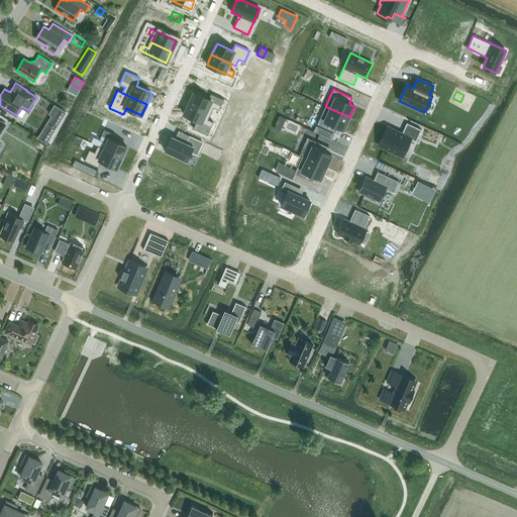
[(194,93),(189,103),(211,114),(213,108),(219,110),(224,100),(211,94),(208,99),(194,93)]
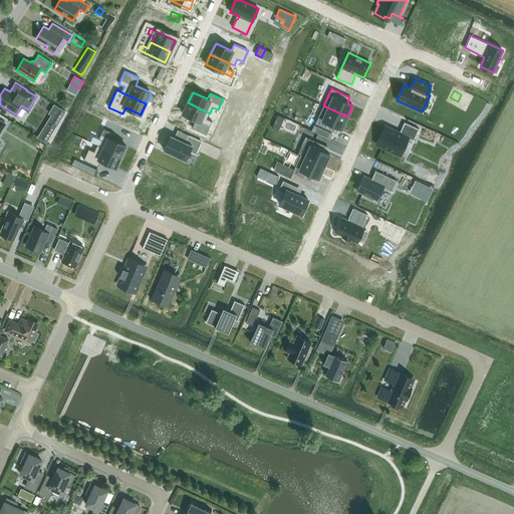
[(188,102),(183,113),(196,119),(192,127),(206,135),(212,121),(207,118),(210,113),(188,102)]
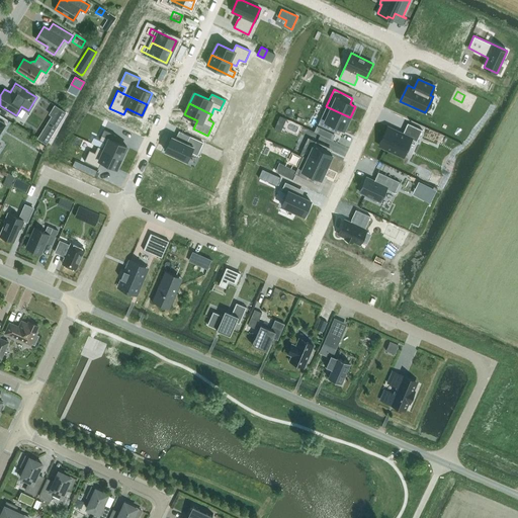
[(52,137),(65,114),(67,111),(57,105),(51,114),(53,115),(42,131),(52,137)]
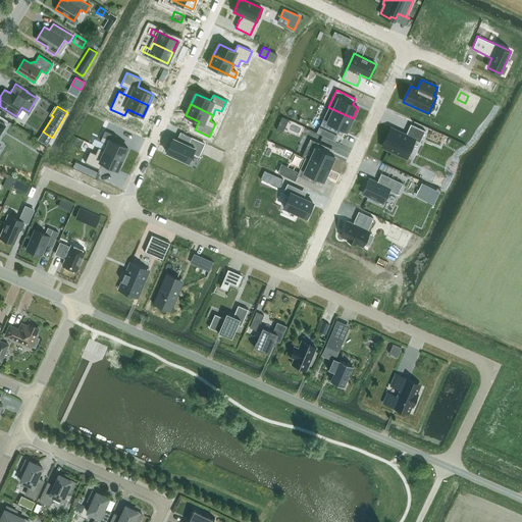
[(353,118),(328,107),(320,125),(338,134),(342,128),(345,129),(347,131),(353,118)]
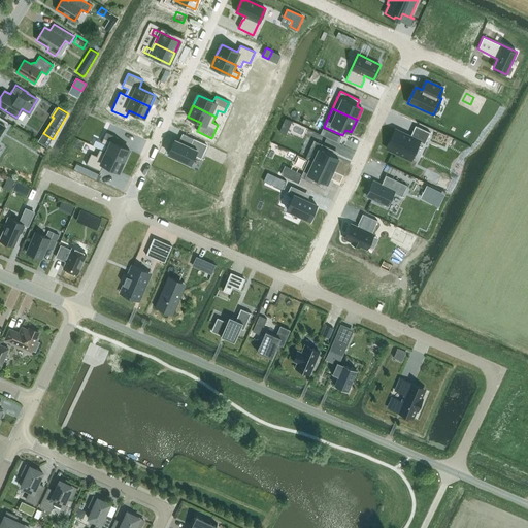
[(282,123),(290,127),(292,121),(285,118),(282,123)]
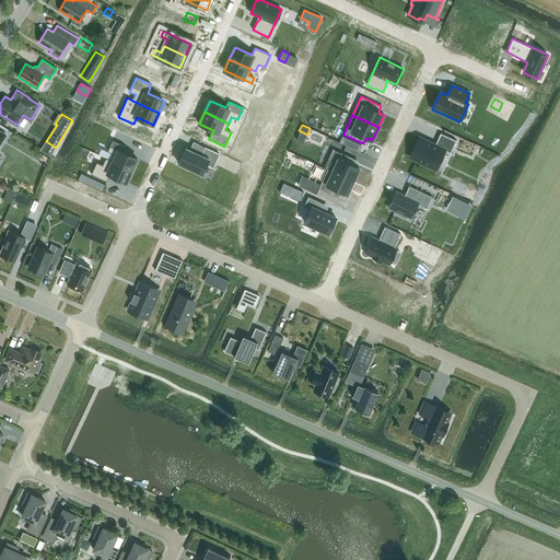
[(419,137),(410,156),(436,168),(444,150),(451,153),(456,140),(441,132),(435,144),(419,137)]
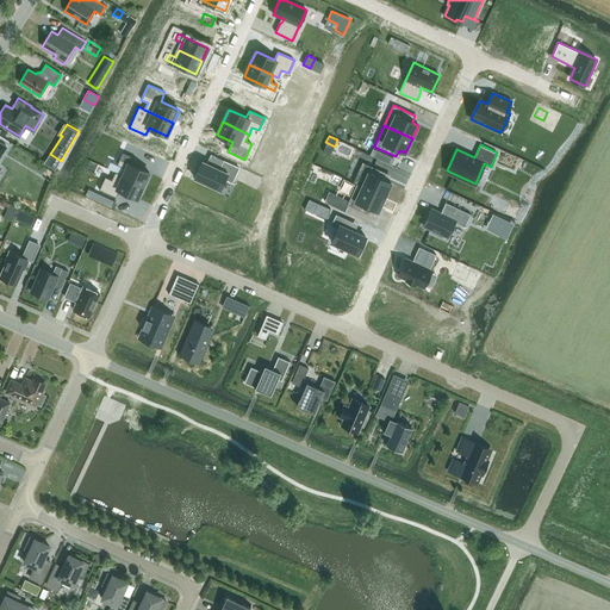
[(393,157),(373,149),(371,155),(390,165),(393,157)]
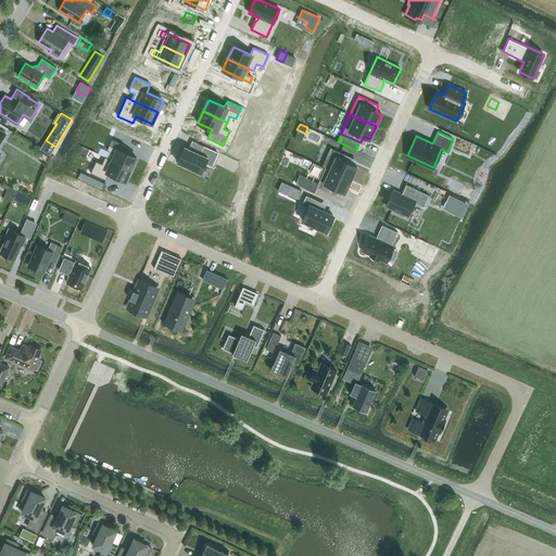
[(110,144),(106,150),(113,153),(110,160),(131,169),(137,158),(110,144)]
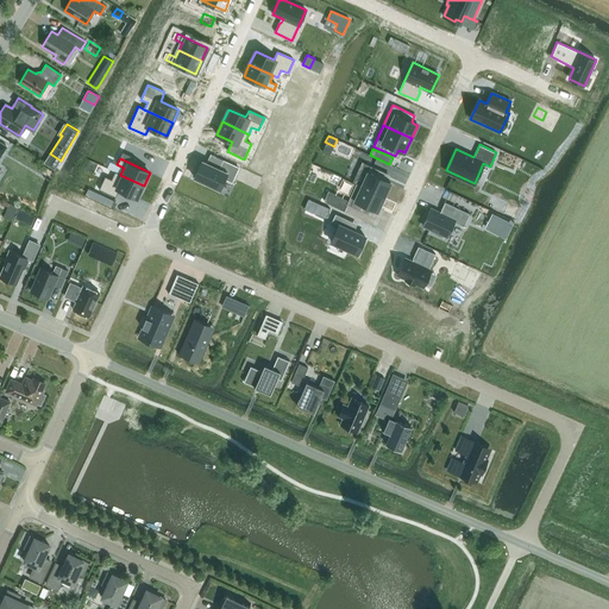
[(201,161),(194,177),(220,189),(225,179),(232,182),(239,168),(224,161),(220,169),(201,161)]
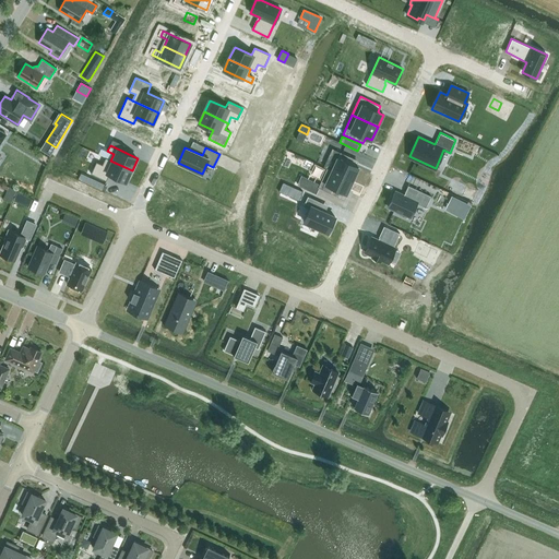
[(107,151),(100,149),(98,154),(106,157),(110,159),(114,154),(107,151)]
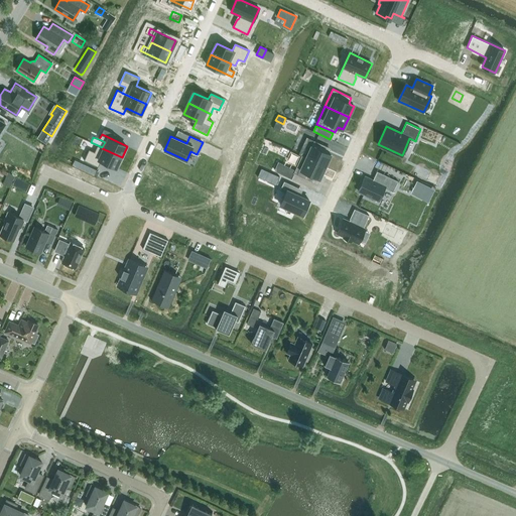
[(326,152),(329,147),(307,137),(299,154),(301,155),(326,166),(331,155),(329,154),(326,152)]
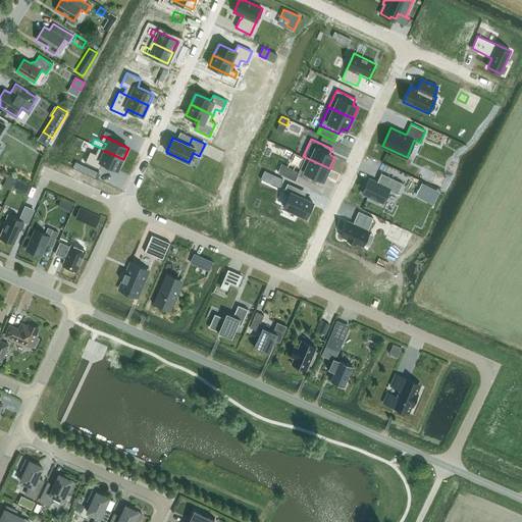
[(90,151),(85,162),(99,169),(102,163),(117,170),(123,159),(103,150),(99,148),(96,154),(90,151)]
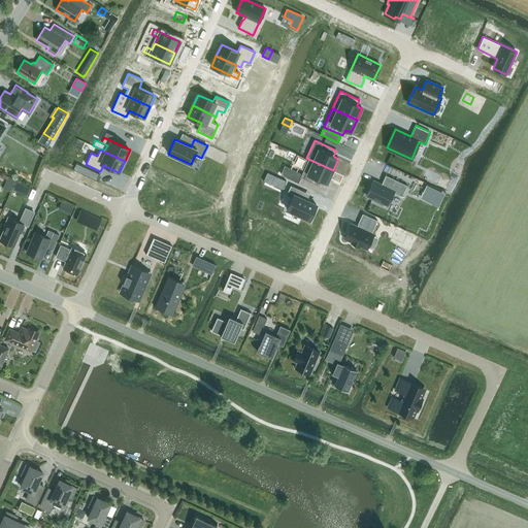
[(333,170),(308,159),(300,177),(320,186),(322,180),(325,182),(328,183),(333,170)]
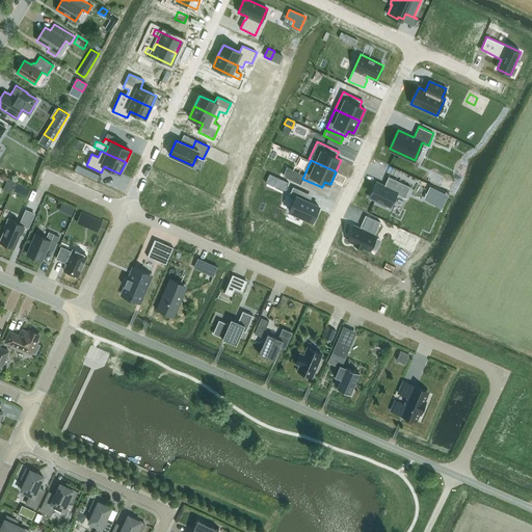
[(100,176),(84,168),(82,175),(97,182),(100,176)]
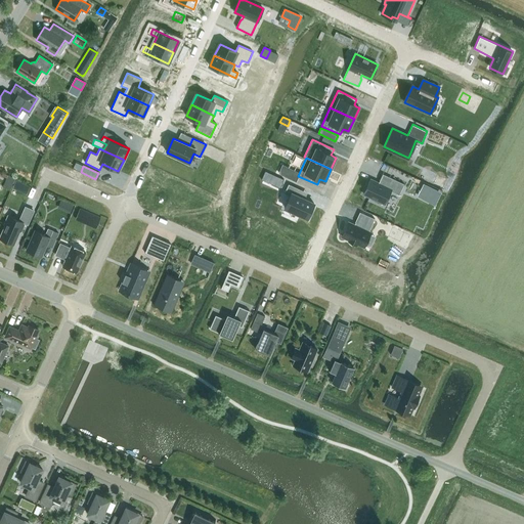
[(279,174),(291,179),(295,171),(284,166),(279,174)]
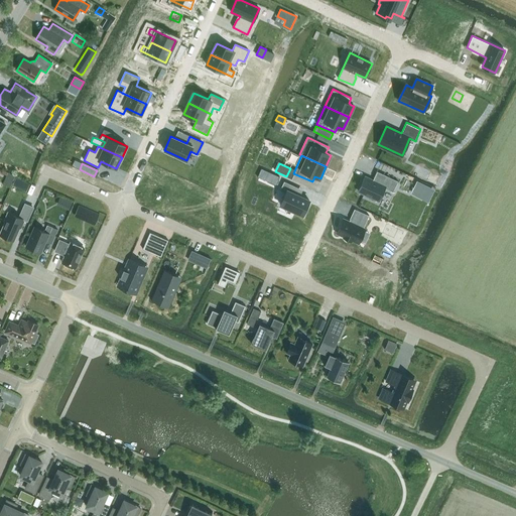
[(280,175),(261,167),(257,176),(276,185),(280,175)]
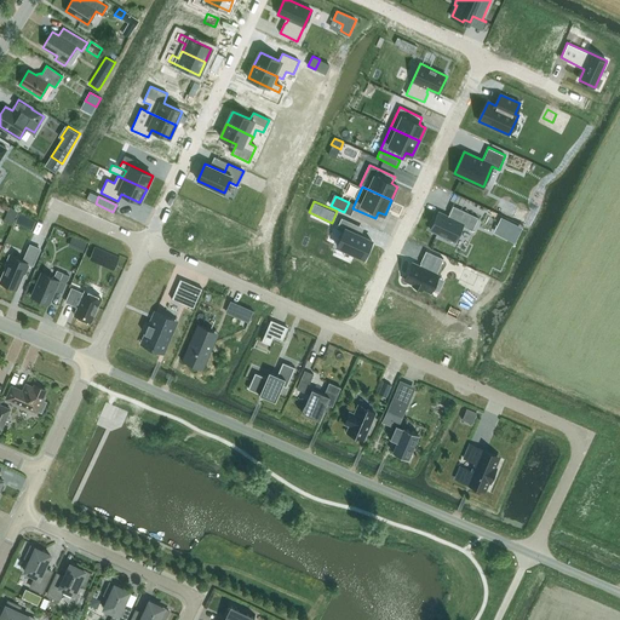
[(453,206),(448,218),(438,213),(431,229),(440,234),(440,235),(451,240),(451,239),(455,241),(463,227),(472,230),(478,218),(453,206)]
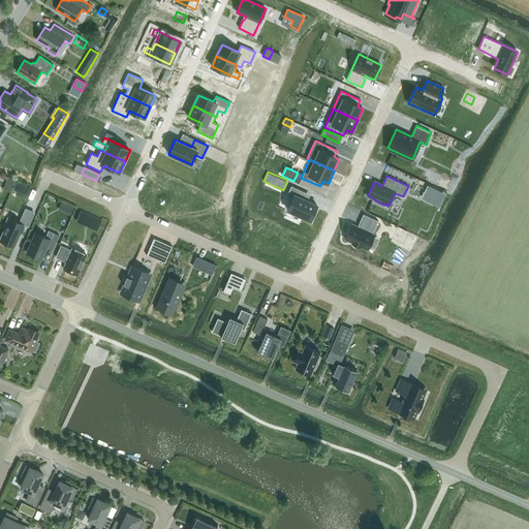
[(22,185),(17,183),(12,191),(18,193),(22,185)]
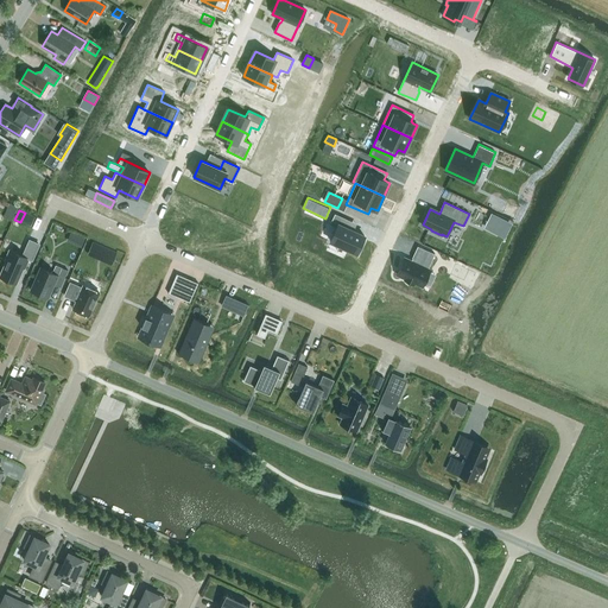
[(335,214),(330,225),(336,227),(330,241),(358,253),(365,236),(346,227),(349,220),(335,214)]
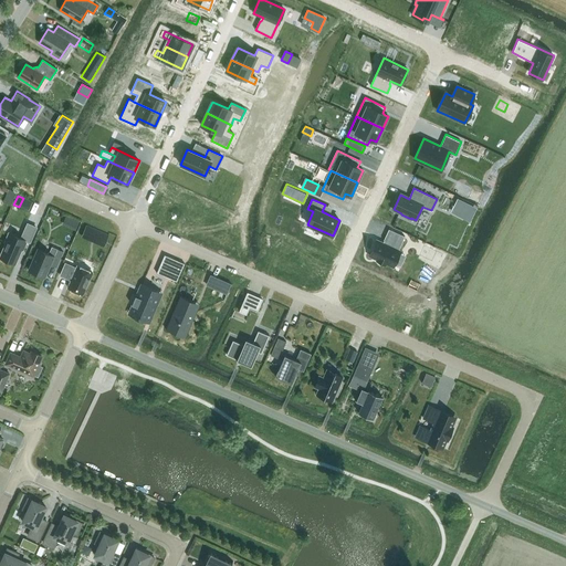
[(79,222),(65,217),(64,219),(74,222),(72,229),(75,230),(79,222)]
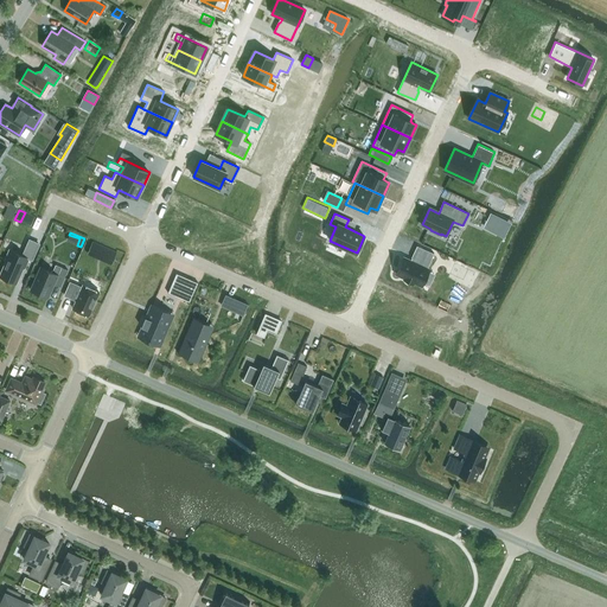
[(6,261),(0,275),(0,276),(17,285),(24,268),(25,268),(29,260),(32,261),(39,244),(29,240),(21,255),(10,250),(5,261),(6,261)]
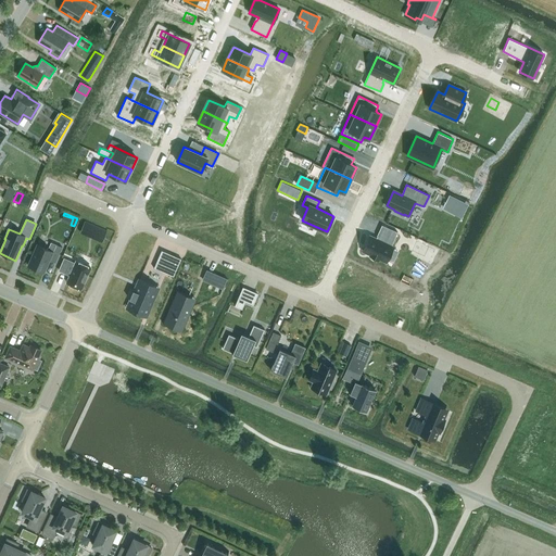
[(92,225),(85,222),(80,231),(88,235),(92,225)]
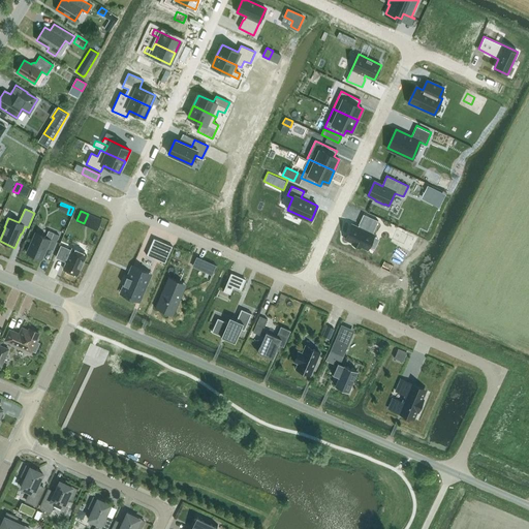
[(361,225),(360,228),(351,224),(345,239),(353,242),(352,243),(360,247),(361,245),(368,249),(374,235),(372,234),(378,221),(364,214),(359,224),(361,225)]
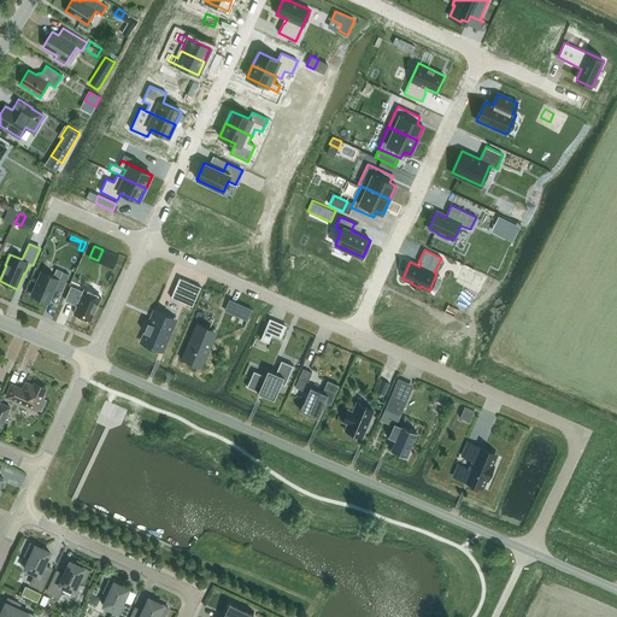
[(119,257),(111,253),(106,264),(115,268),(119,257)]
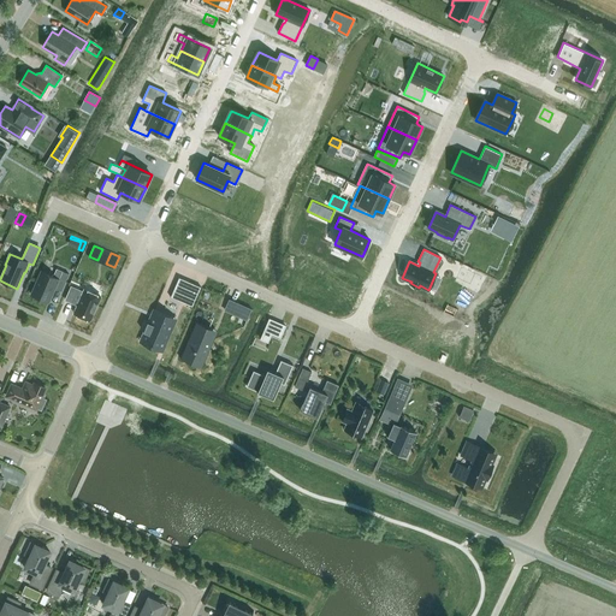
[(57,285),(63,289),(69,274),(57,268),(54,276),(52,276),(41,272),(31,295),(49,302),(57,285)]
